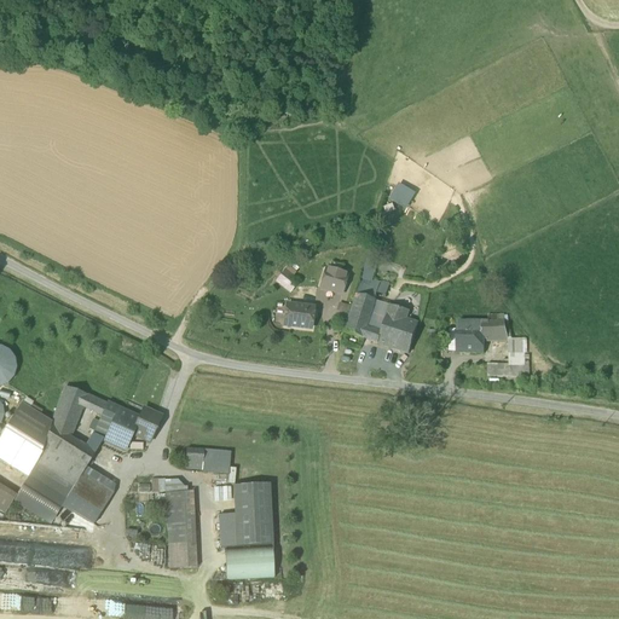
[(416,196),(399,186),(389,202),(405,212),(416,196)]
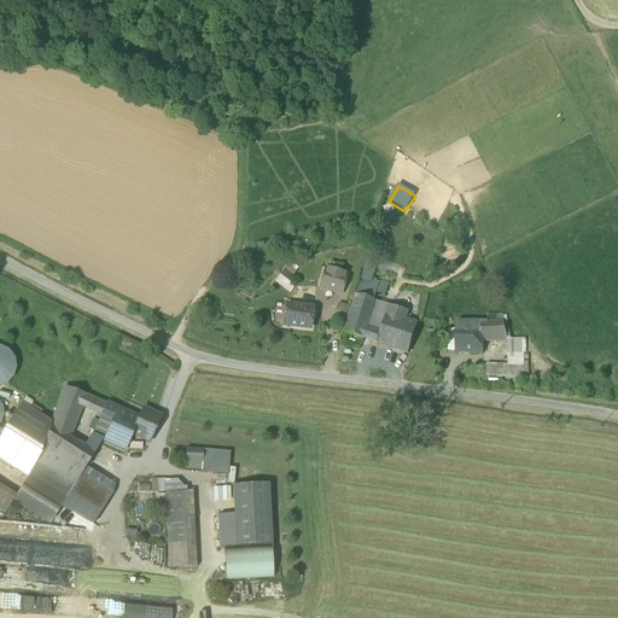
[(320,289),(340,295),(347,275),(326,269),(320,289)]
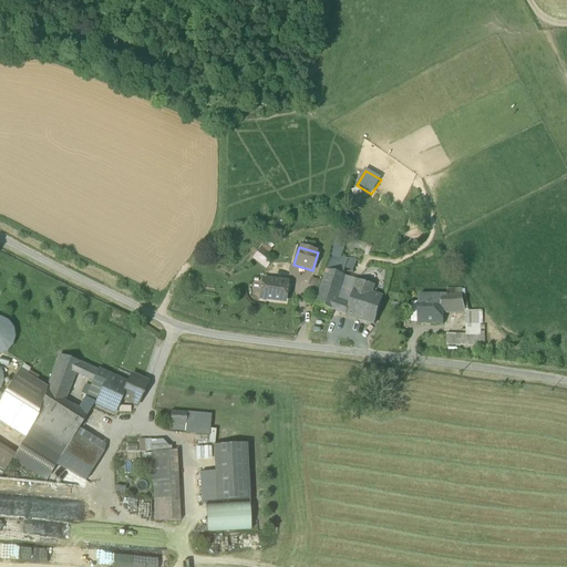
[(254,259),(265,269),(271,261),(259,251),(254,259)]
